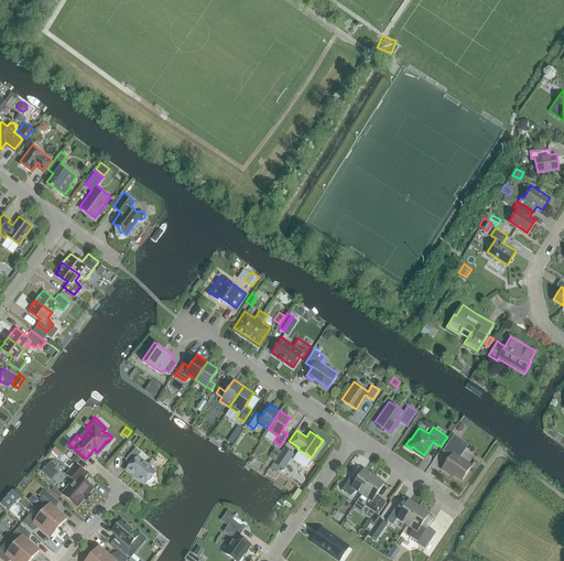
[(462,478),(472,463),(459,455),(468,442),(454,432),(443,449),(451,454),(442,466),(448,471),(449,470),(462,478)]
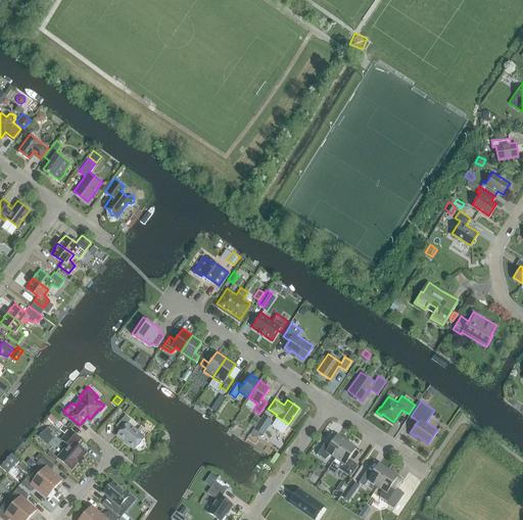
[(64,407),(59,403),(53,409),(59,413),(64,407)]
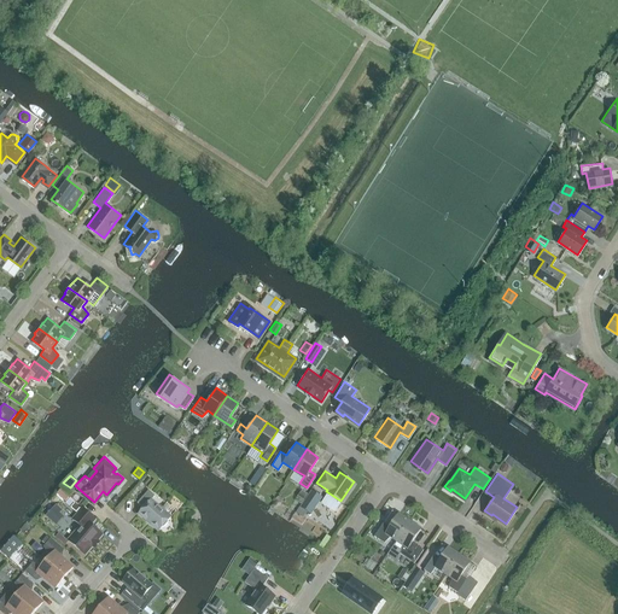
[(65,498),(69,495),(60,486),(57,491),(65,498)]
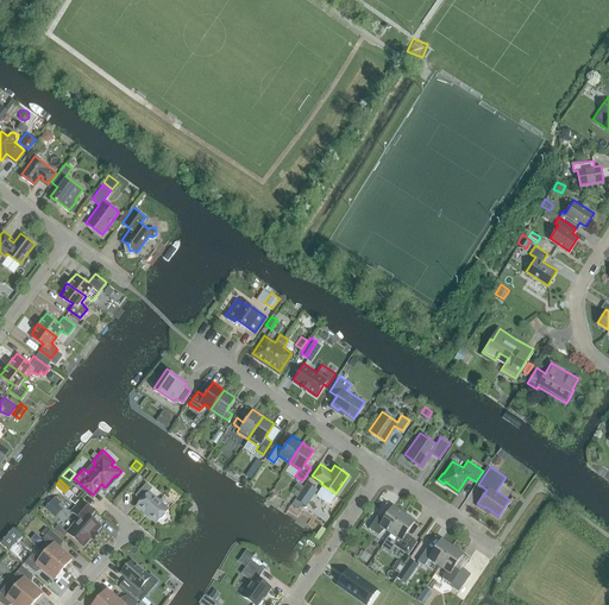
[(156,521),(168,506),(149,490),(152,486),(146,480),(135,492),(142,498),(137,503),(156,521)]
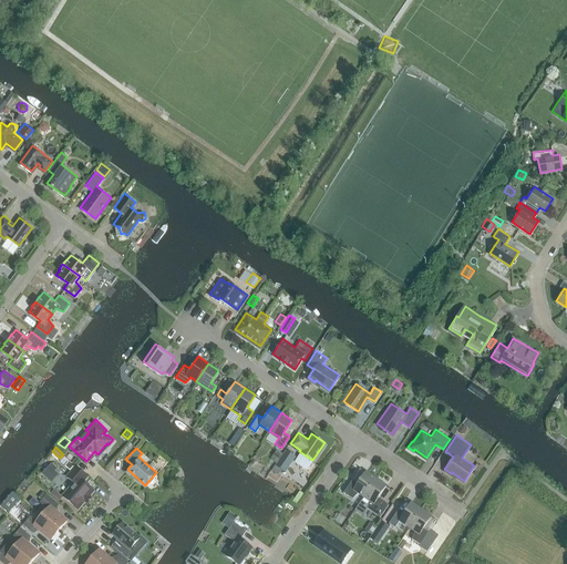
[(276,460),(281,451),(276,448),(270,457),(276,460)]
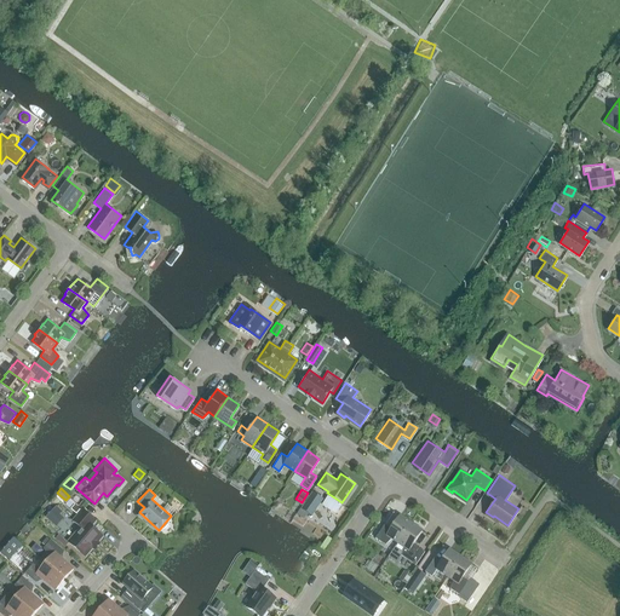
[(322,496),(313,489),(302,506),(311,512),(322,496)]
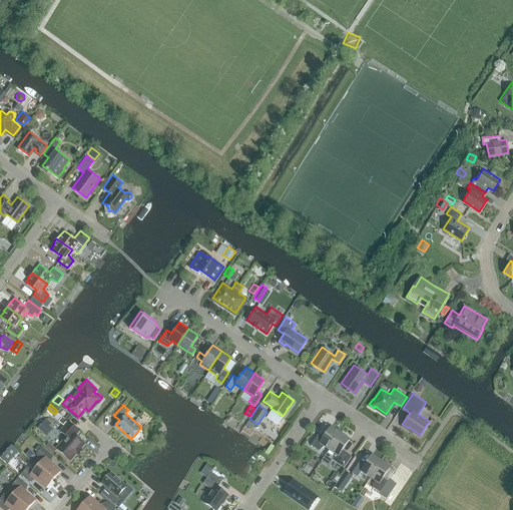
[(38,426),(43,431),(51,422),(46,417),(38,426)]
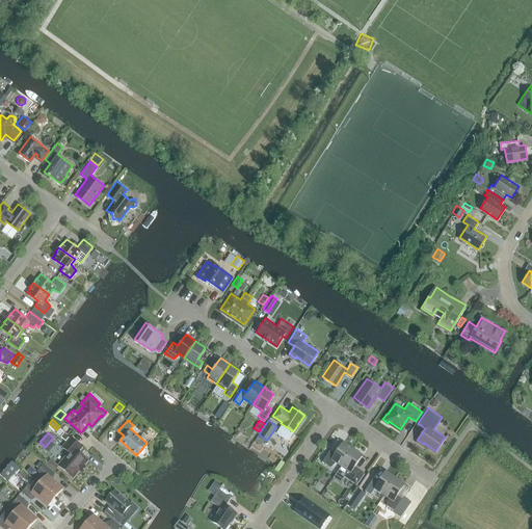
[(73,475),(87,458),(78,449),(82,445),(71,435),(62,445),(70,451),(58,464),(73,475)]
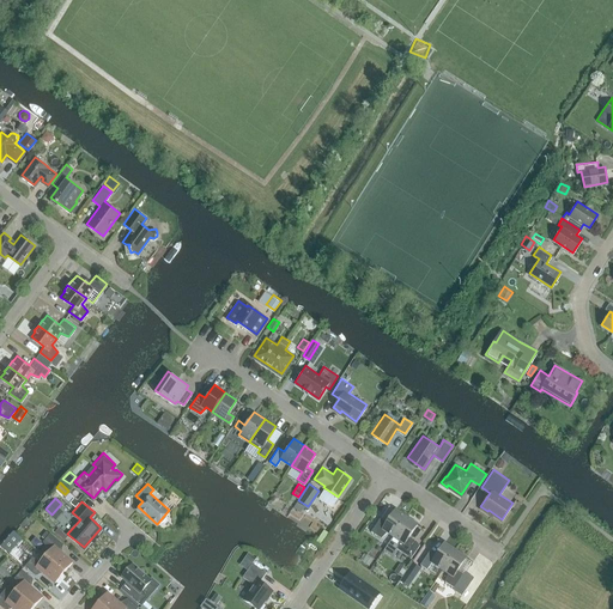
[(393,534),(406,515),(395,507),(387,521),(380,516),(371,529),(381,536),(387,530),(393,534)]
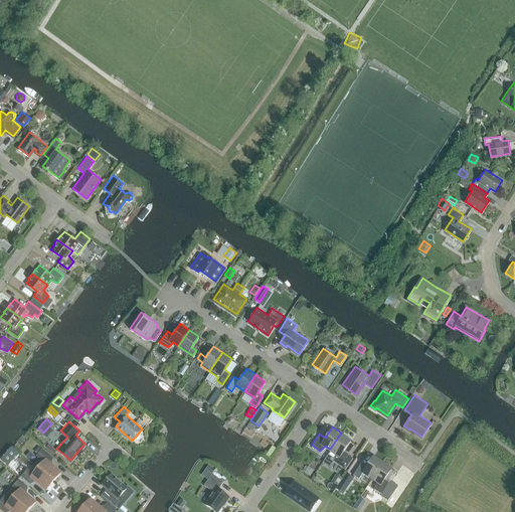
[(331,466),(333,460),(345,468),(353,457),(343,450),(350,439),(341,433),(330,449),(322,461),(331,466)]
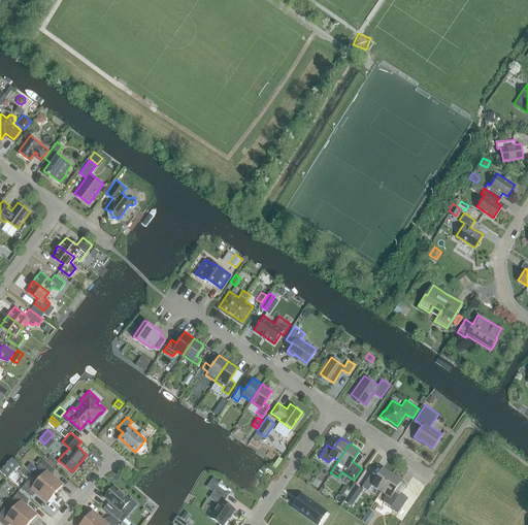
[(55,463),(58,460),(50,453),(46,457),(55,463)]
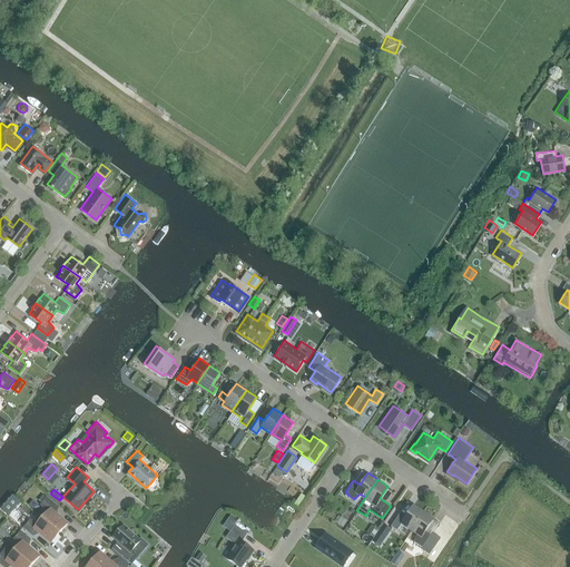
[(41,516),(59,530),(67,521),(53,510),(58,505),(47,494),(46,495),(43,491),(38,497),(41,500),(39,502),(46,511),(41,516)]
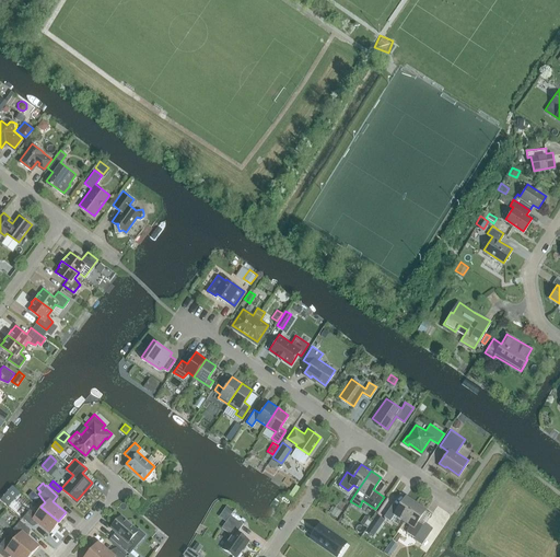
[(1,498),(8,503),(19,491),(12,486),(1,498)]
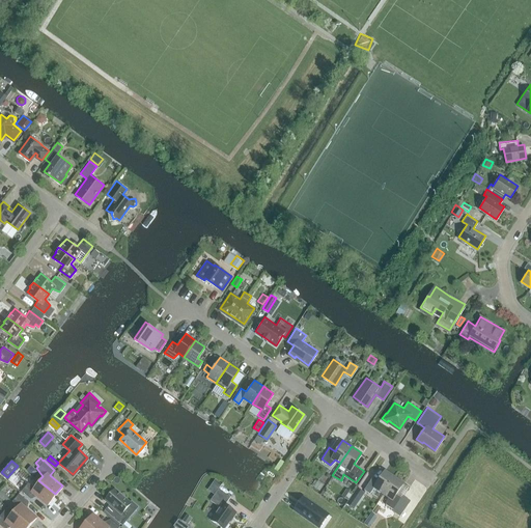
[(383,492),(394,475),(385,468),(378,479),(372,476),(364,488),(370,492),(374,485),(383,492)]
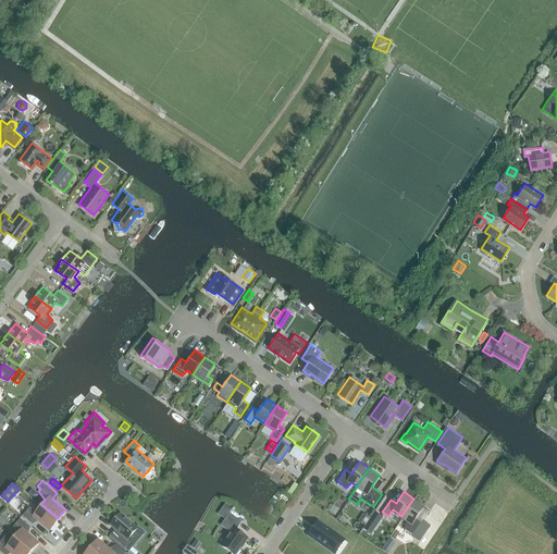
[(401,516),(407,519),(404,527),(413,533),(413,536),(420,540),(431,524),(424,520),(421,520),(416,517),(424,505),(413,499),(401,516)]
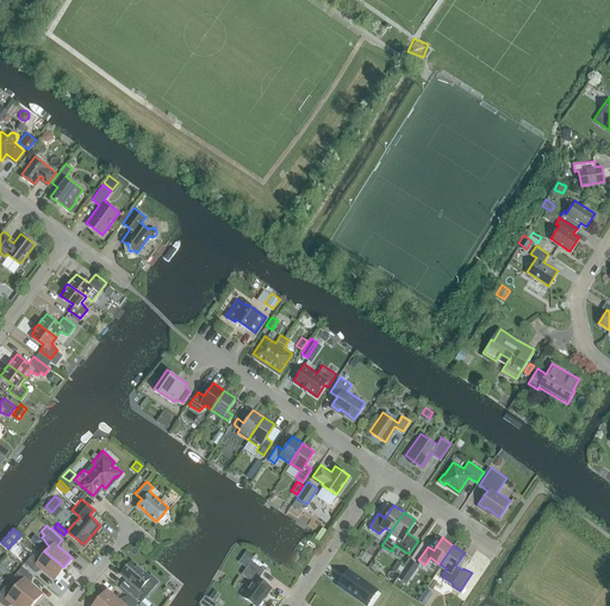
[(367,562),(374,553),(366,547),(359,557),(367,562)]
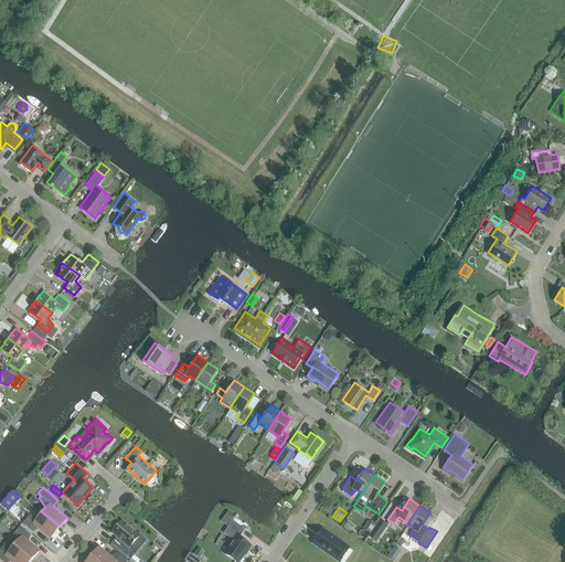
[(51,536),(59,526),(41,511),(36,516),(30,512),(23,520),(33,529),(38,525),(51,536)]
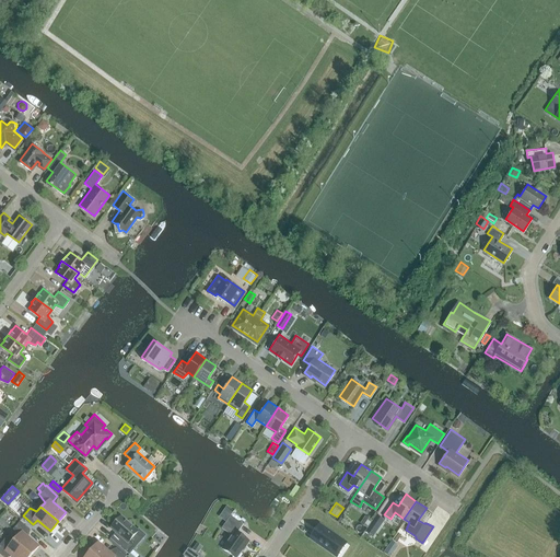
[(384,518),(376,512),(365,529),(373,534),(384,518)]
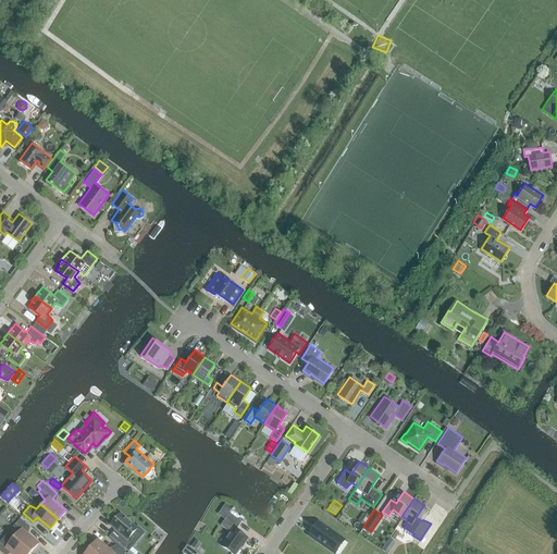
[(244,542),(248,536),(236,527),(242,519),(230,511),(220,522),(230,530),(221,543),(235,553),(243,542),(244,542)]
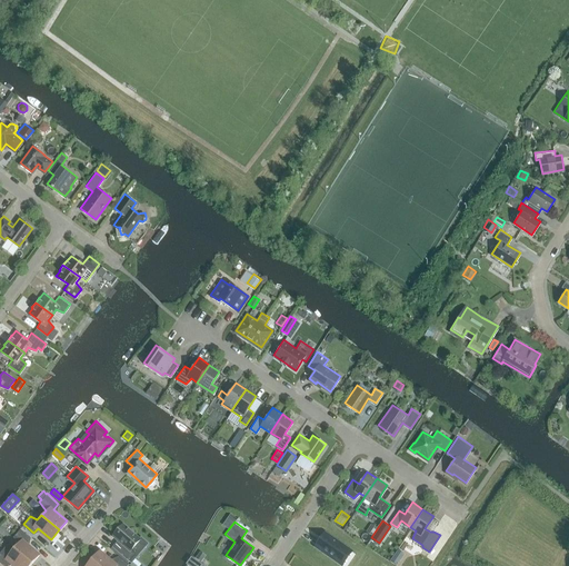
[(372,534),(378,526),(371,522),(366,529),(372,534)]
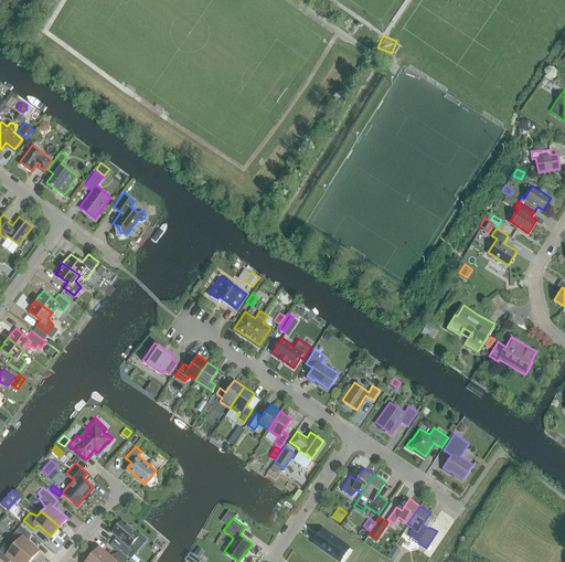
[(117,534),(112,541),(128,555),(138,544),(139,545),(146,538),(140,532),(139,533),(121,519),(112,530),(117,534)]
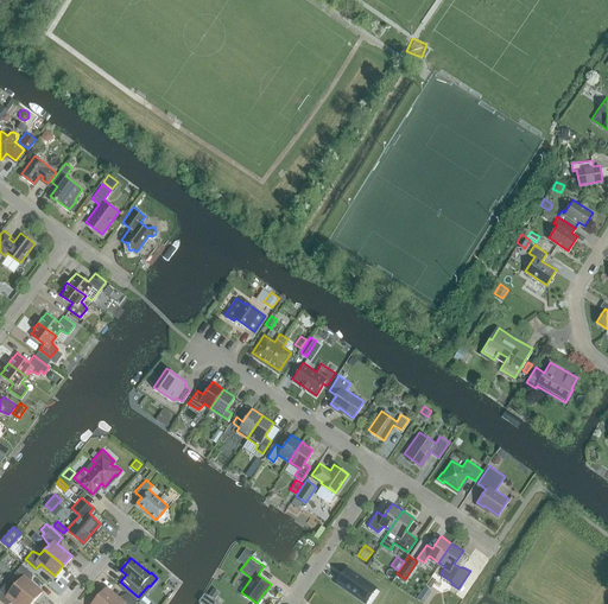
[(14,584),(33,601),(42,590),(27,578),(32,572),(21,563),(14,571),(19,579),(14,584)]
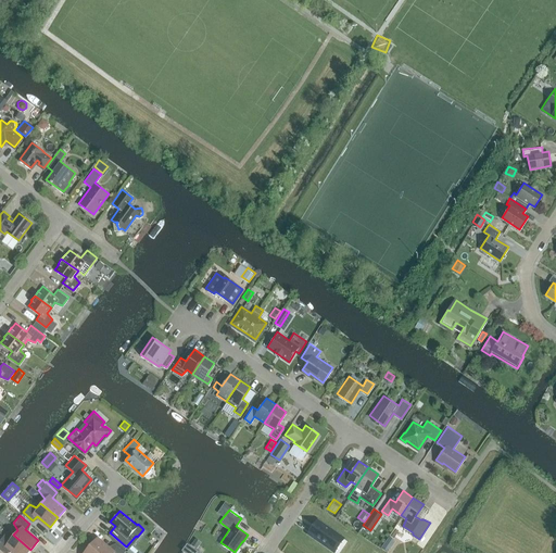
[(331,549),(341,535),(317,518),(307,532),(331,549)]
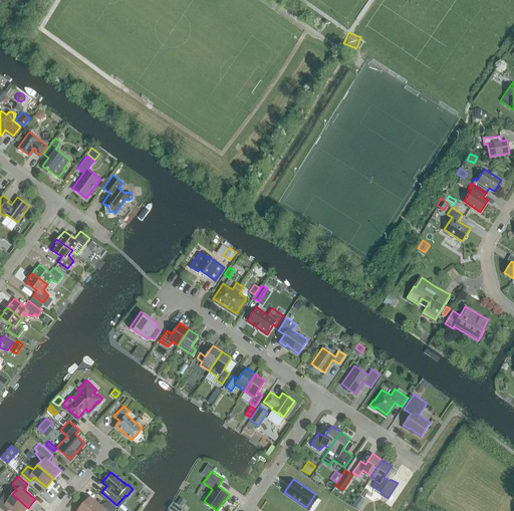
[(24,510),(28,508),(12,494),(7,489),(0,497),(0,506),(5,510),(9,506),(14,510),(24,510)]
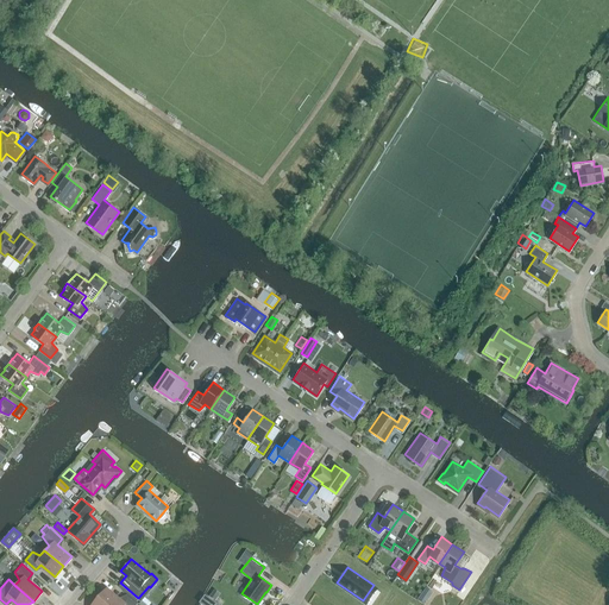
[(98,597),(107,604),(133,604),(136,603),(125,593),(120,599),(106,586),(98,597)]
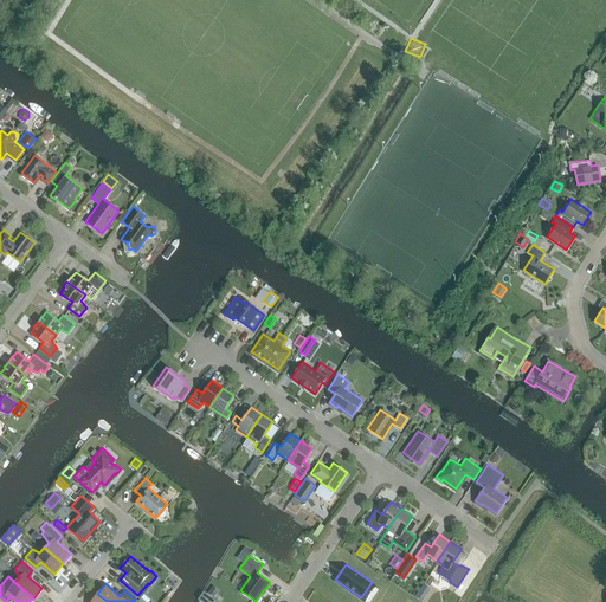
[(214,596),(219,589),(213,584),(207,591),(214,596)]
